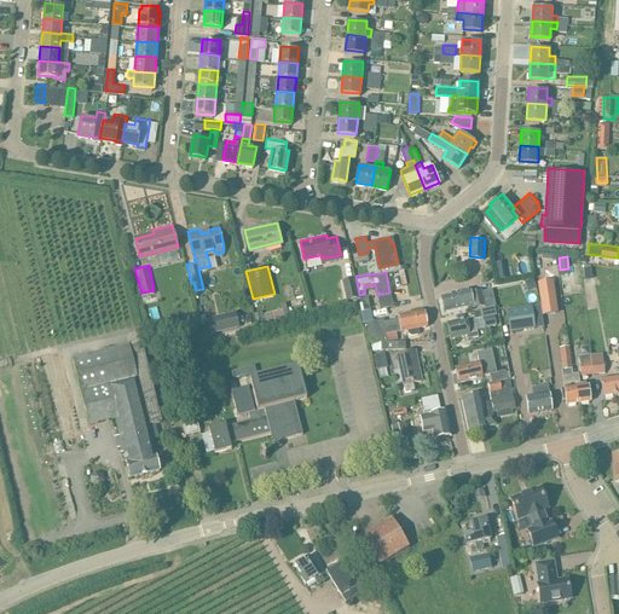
[(358,295),(353,274),(341,277),(346,297),(358,295)]
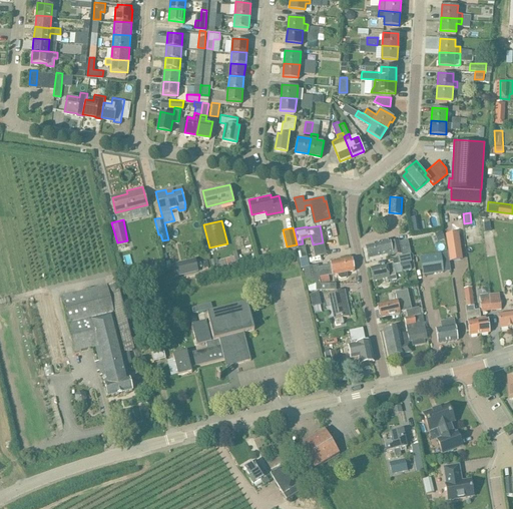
[(451,259),(463,257),(458,229),(447,231),(446,231),(450,259),(451,259)]
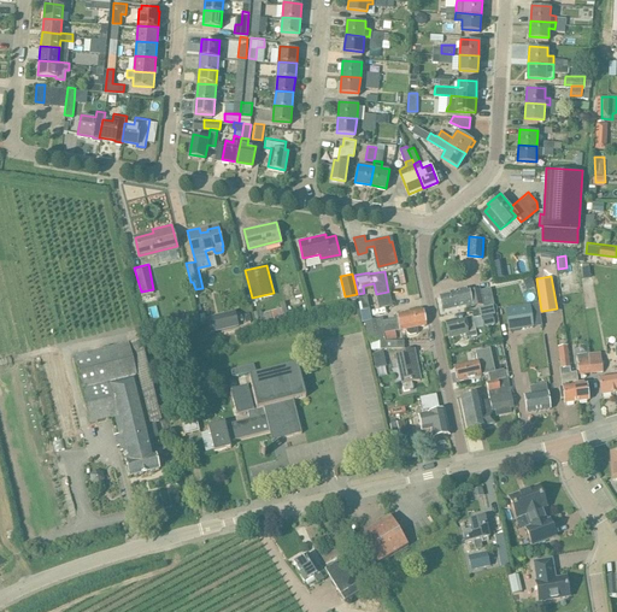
[(466,305),(482,301),(482,304),(491,302),(491,298),(482,299),(480,287),(470,289),(469,287),(463,289),(462,288),(439,293),(442,307),(465,302),(466,305)]
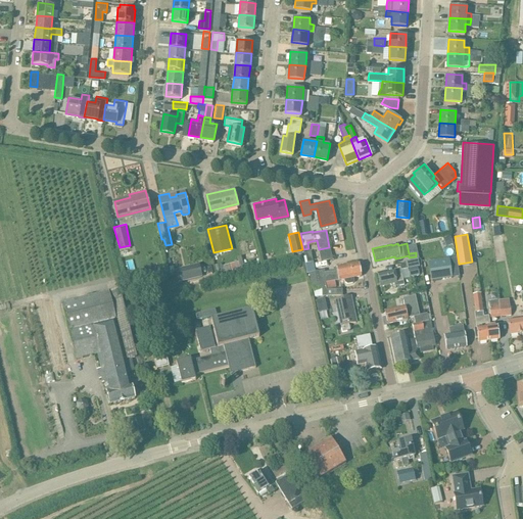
[(428,258),(431,277),(452,274),(448,255),(428,258)]
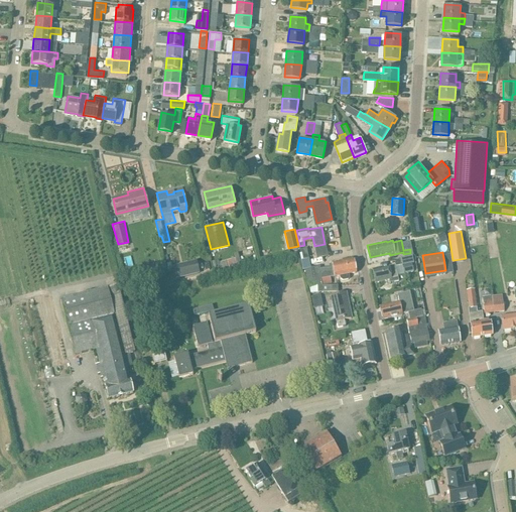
[(412,253),(400,255),(403,271),(415,269),(412,253)]
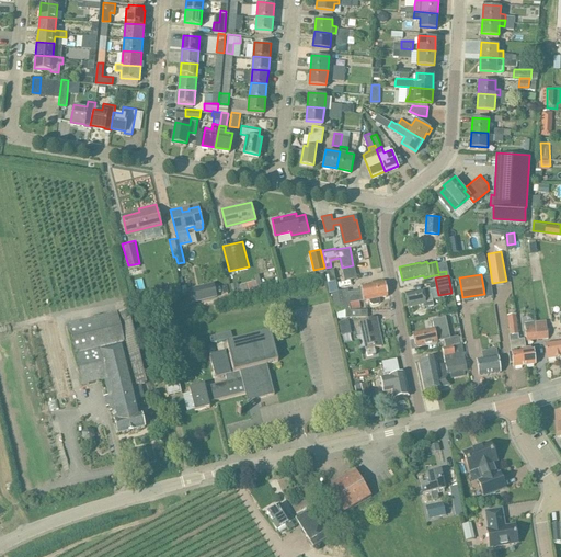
[(195,297),(216,292),(213,279),(192,284),(195,297)]
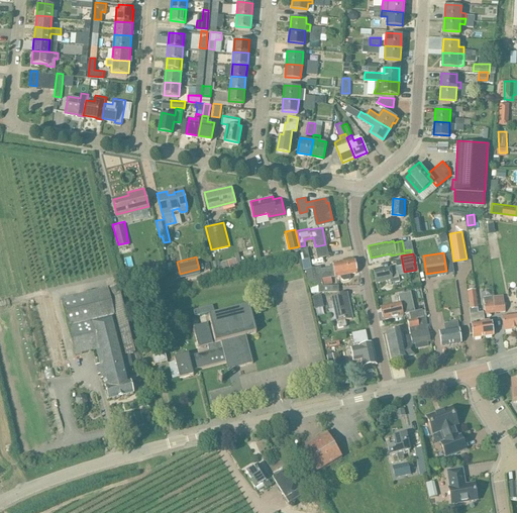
[(354,257),(332,261),(328,262),(329,265),(321,266),(320,264),(305,267),(309,284),(322,283),(321,277),(340,273),(341,277),(343,278),(349,277),(350,275),(349,272),(357,270),(354,257)]
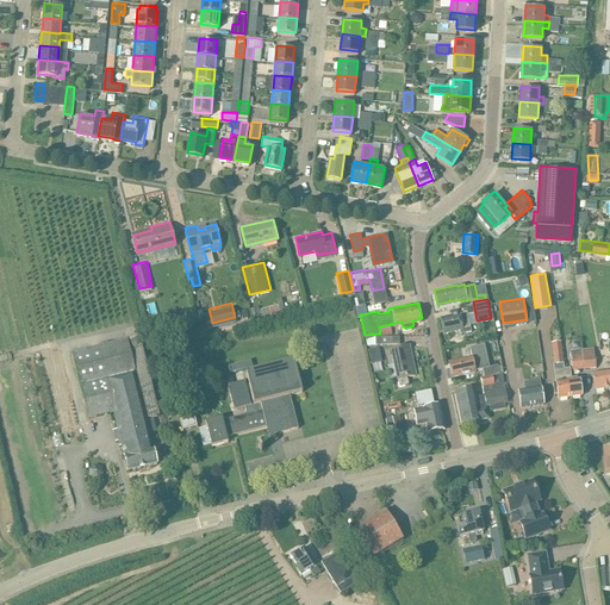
[(443,330),(462,326),(464,330),(472,329),(467,310),(440,316),(443,330)]
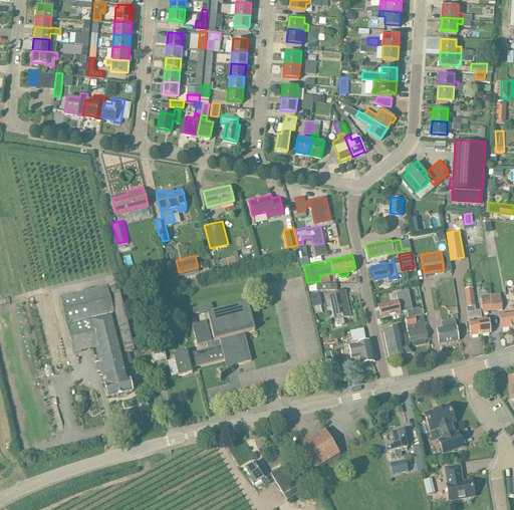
[(336,281),(320,281),(307,282),(309,289),(336,288),(336,281)]
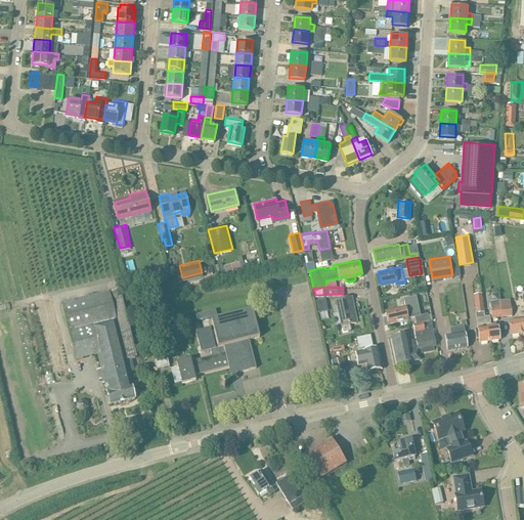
[(120,288),(108,290),(62,301),(76,357),(97,352),(110,402),(135,396),(129,370),(135,369),(133,357),(137,356),(120,288)]
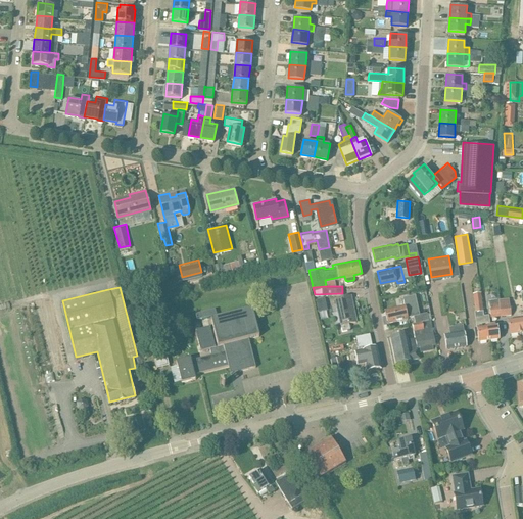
[(335,297),(341,322),(342,329),(350,328),(348,320),(357,319),(350,293),(335,297)]
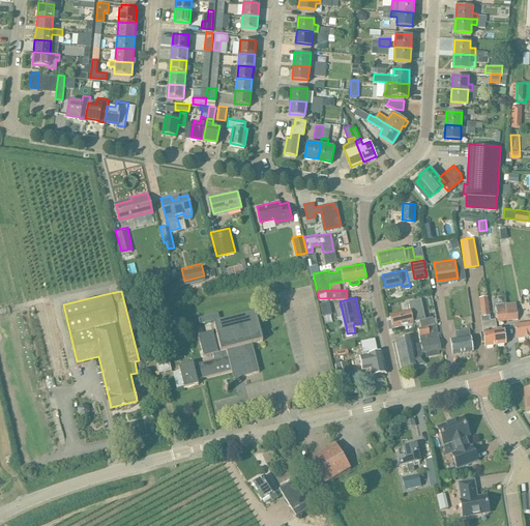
[(392,325),(419,319),(420,324),(434,321),(433,315),(424,316),(420,297),(408,299),(410,307),(390,312),(392,325)]
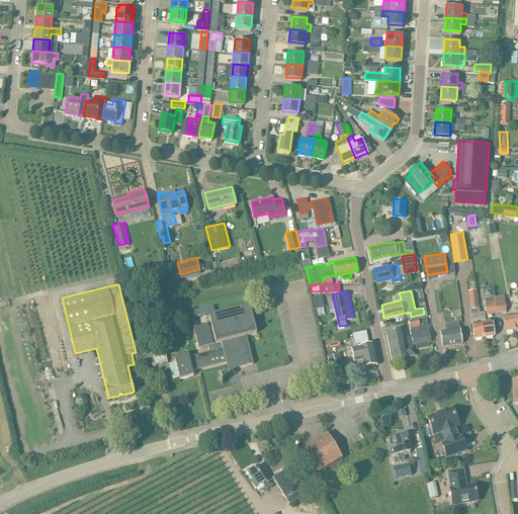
[(314,303),(321,302),(320,293),(312,294),(314,303)]
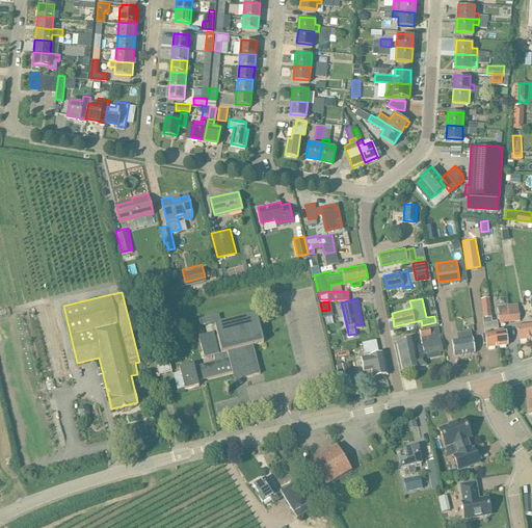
[(499,321),(510,319),(508,301),(497,304),(499,321)]
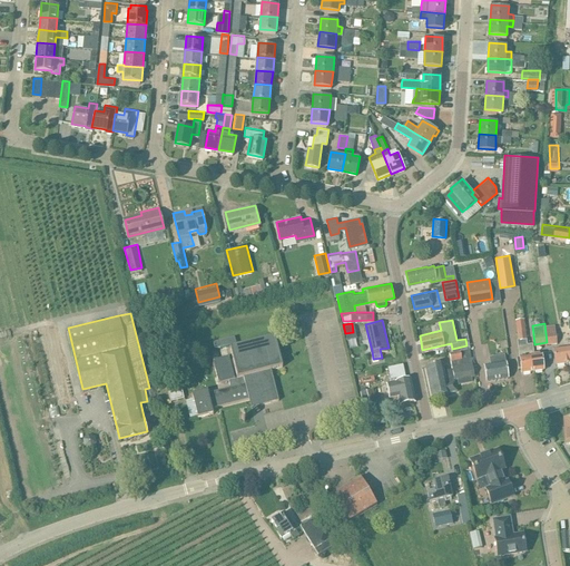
[(554,323),(544,323),(547,342),(557,342),(554,323)]
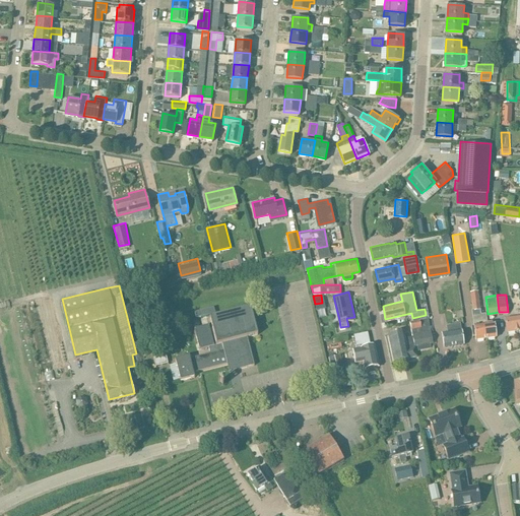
[(474,323),(472,323),(473,333),(475,333),(476,337),(485,336),(481,312),(479,298),(471,299),(472,309),(474,323)]
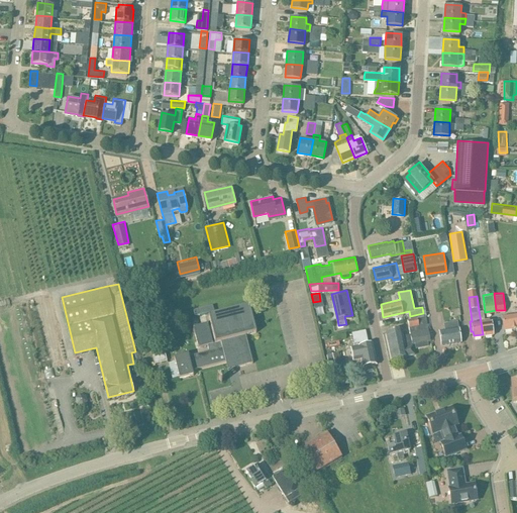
[(207,342),(209,348),(189,353),(188,351),(174,354),(179,376),(193,372),(192,367),(226,358),(228,366),(253,360),(246,332),(256,329),(249,303),(209,313),(211,323),(209,324),(208,320),(193,324),(198,344),(207,342)]
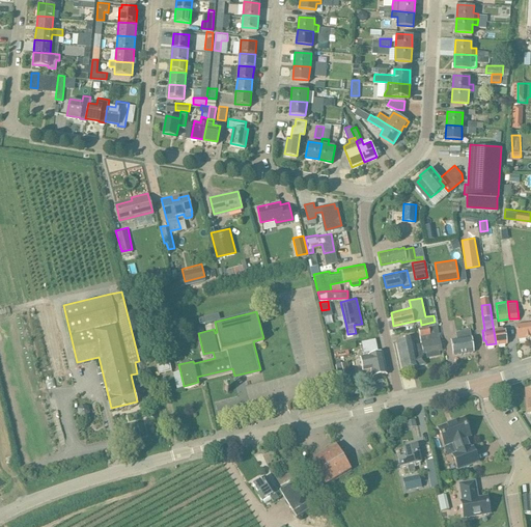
[(497,317),(492,319),(496,343),(506,341),(504,327),(498,328),(497,317)]
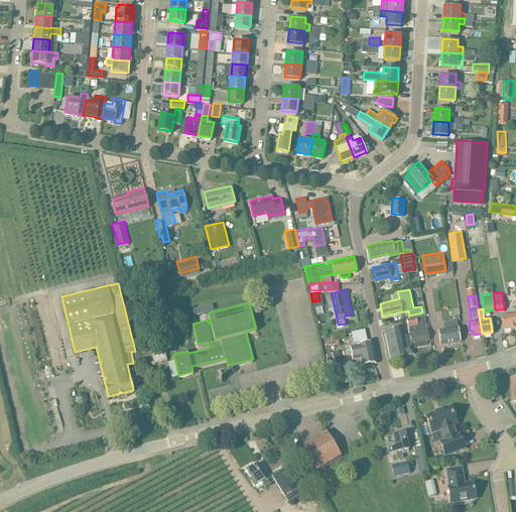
[(504,328),(515,326),(515,310),(502,313),(504,328)]
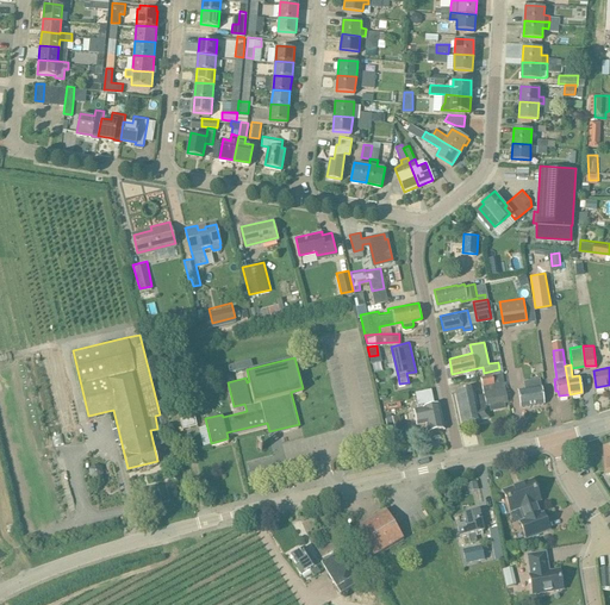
[(509,399),(503,368),(499,369),(484,373),(480,374),(484,392),(475,393),(474,384),(455,388),(462,422),(481,417),(480,417),(489,415),(486,405),(486,404),(509,399)]
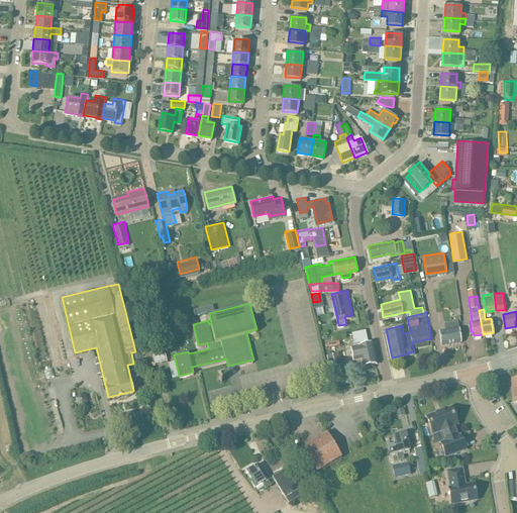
[(441,342),(461,339),(458,323),(457,319),(444,321),(445,327),(439,328),(441,342)]
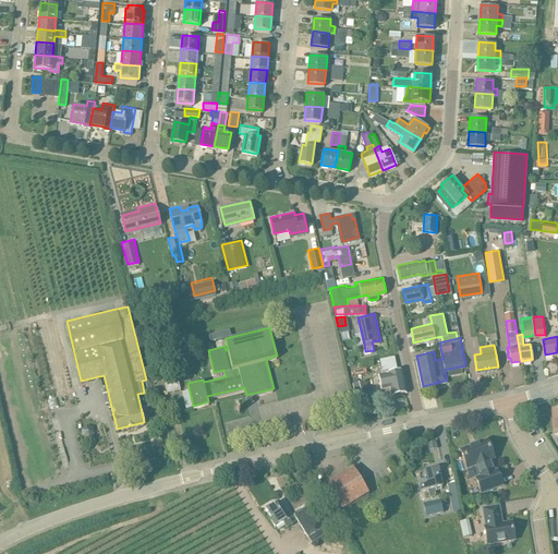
[(402,368),(398,369),(393,353),(379,357),(383,374),(388,372),(392,393),(407,390),(402,368)]
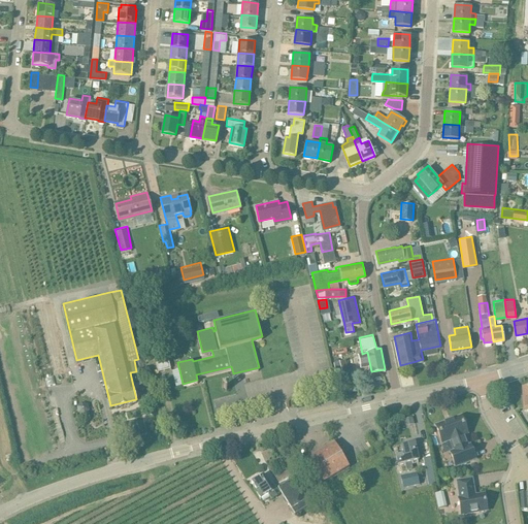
[(155,356),(158,369),(170,366),(167,353),(155,356)]
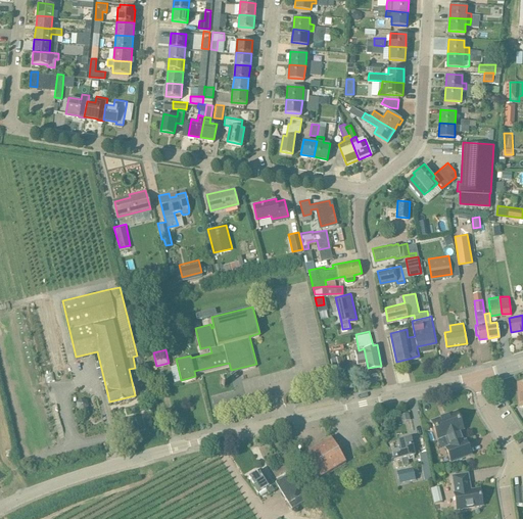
[(79,406),(88,404),(86,395),(77,398),(79,406)]
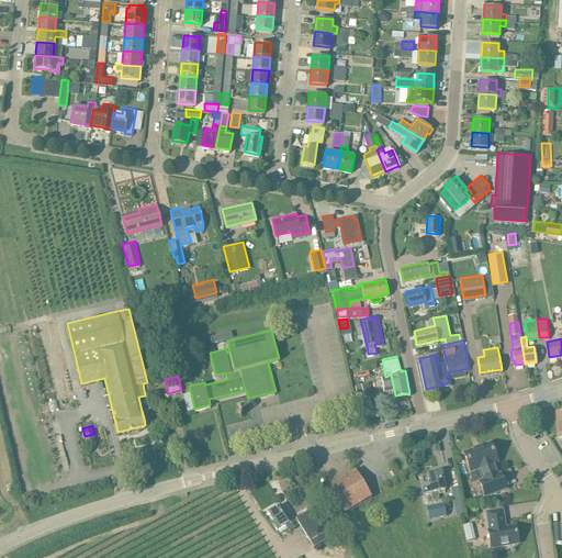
[(480,479),(485,493),(505,486),(501,471),(495,473),(491,461),(497,458),(491,441),(464,450),(471,468),(480,465),(484,478),(480,479)]
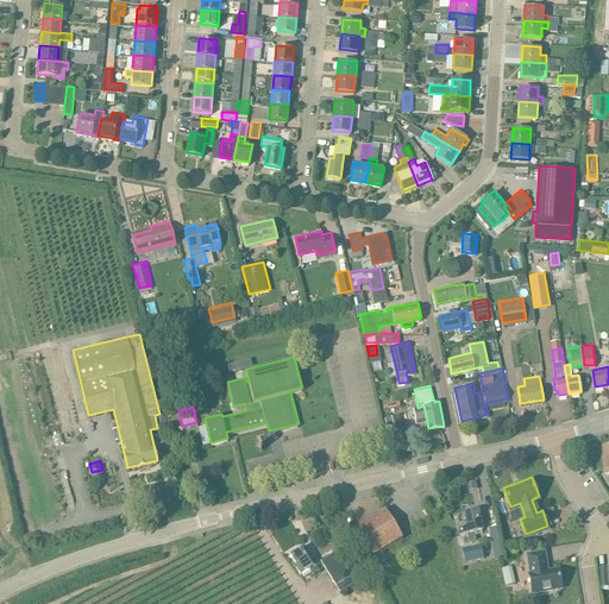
[(402,535),(385,507),(352,527),(369,555),(402,535)]
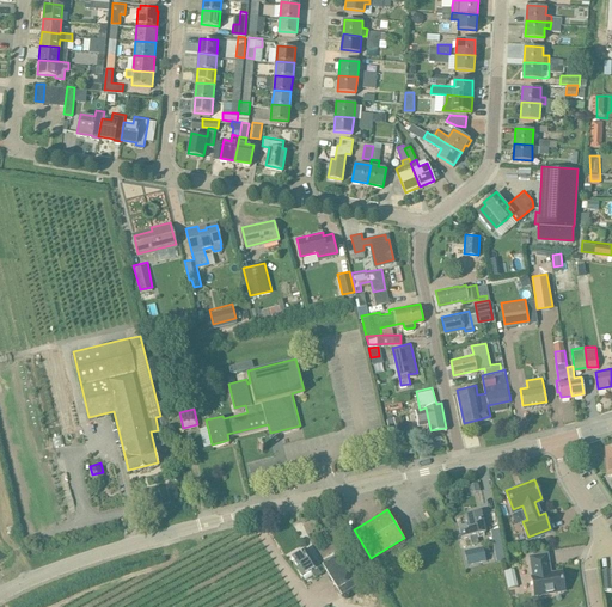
[(477,564),(481,563),(479,558),(482,557),(477,532),(485,529),(484,527),(487,527),(485,523),(484,523),(481,510),(465,514),(467,522),(458,525),(461,537),(470,534),(476,563),(477,564)]
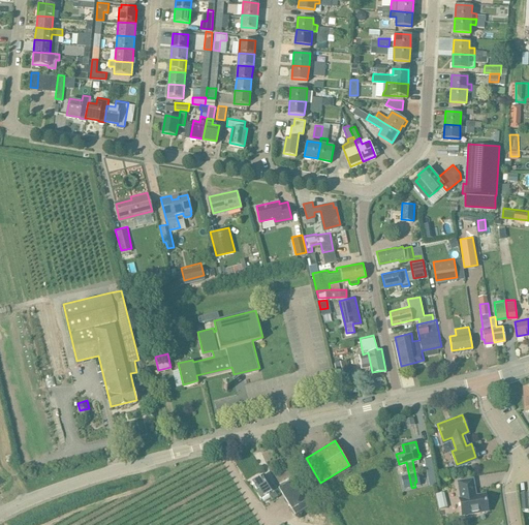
[(428,482),(436,482),(434,455),(427,455),(428,482)]
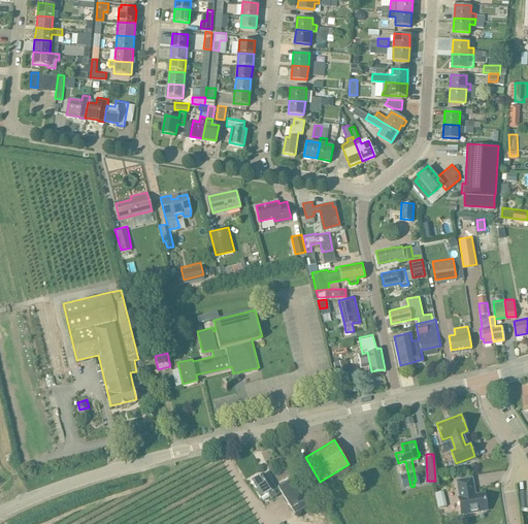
[(263,471),(257,476),(256,475),(253,477),(253,478),(251,480),(261,496),(267,492),(271,497),(276,493),(273,488),(263,471)]
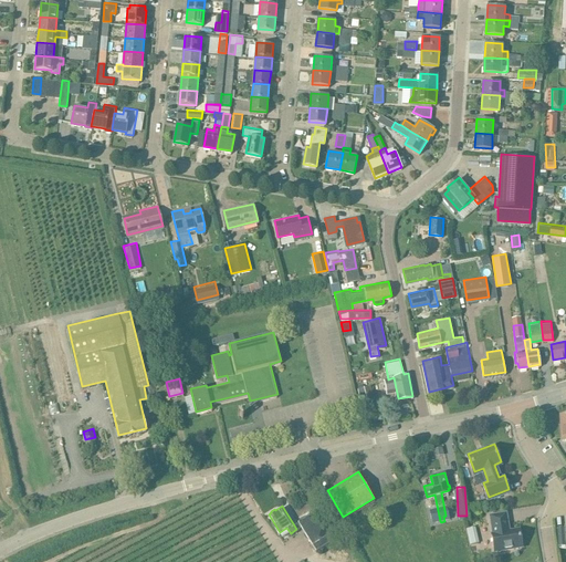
[(320,507),(297,520),(316,549),(337,536),(320,507)]
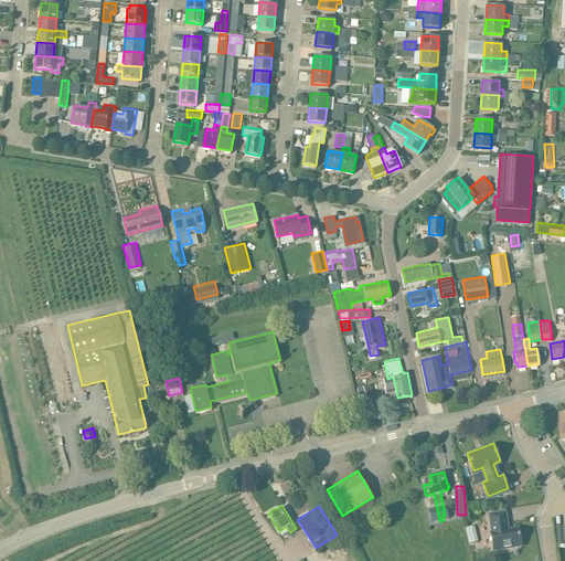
[(493,548),(521,543),(519,526),(518,526),(518,527),(507,528),(507,524),(508,524),(505,509),(489,512),(492,530),(490,530),(493,548)]
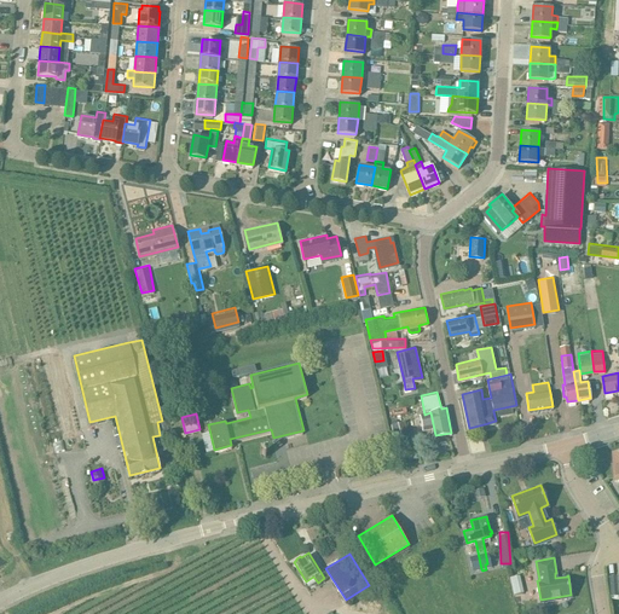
[(510,574),(514,592),(524,590),(520,573),(510,574)]
